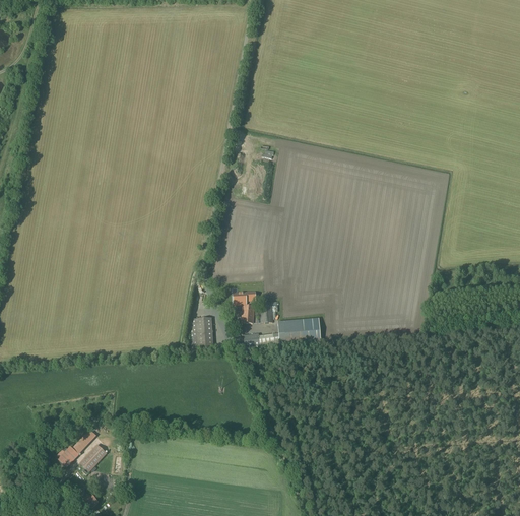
[(233,288),(233,301),(246,301),(246,298),(246,297),(255,297),(254,288),(239,288),(233,288)]
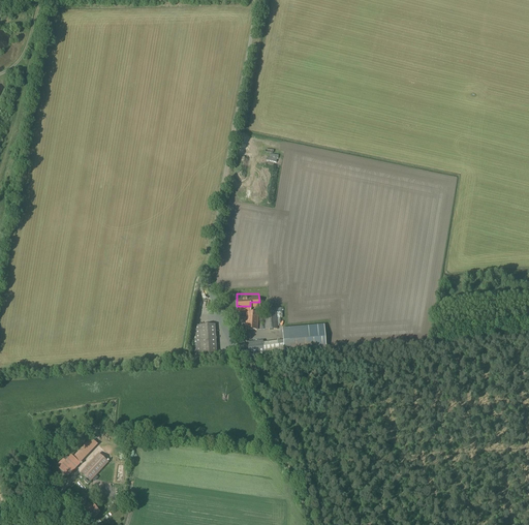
[(277,308),(275,308),(275,304),(266,304),(266,308),(265,308),(265,326),(277,325),(277,308)]
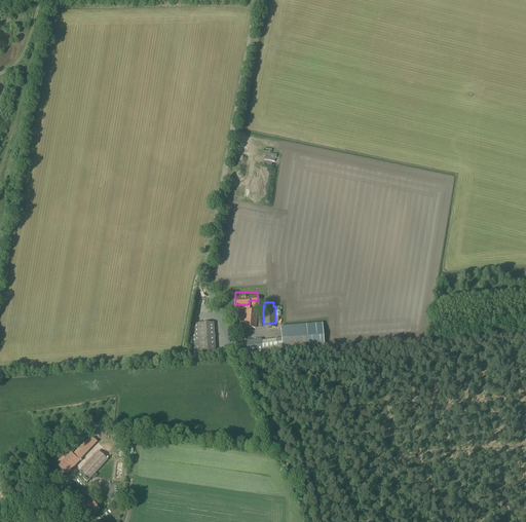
[(256,325),(257,307),(246,306),(243,324),(256,325)]
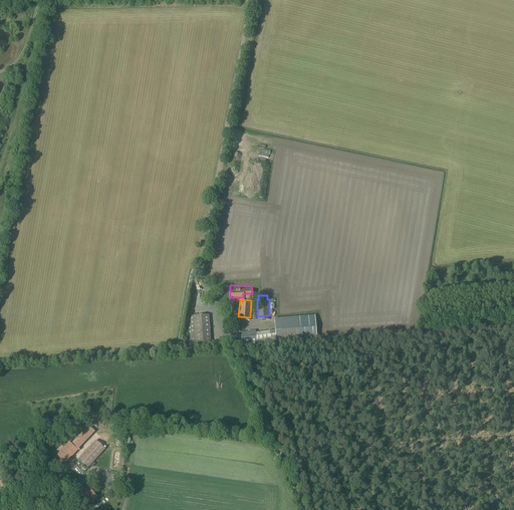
[(187,313),(189,345),(211,343),(209,311),(187,313)]
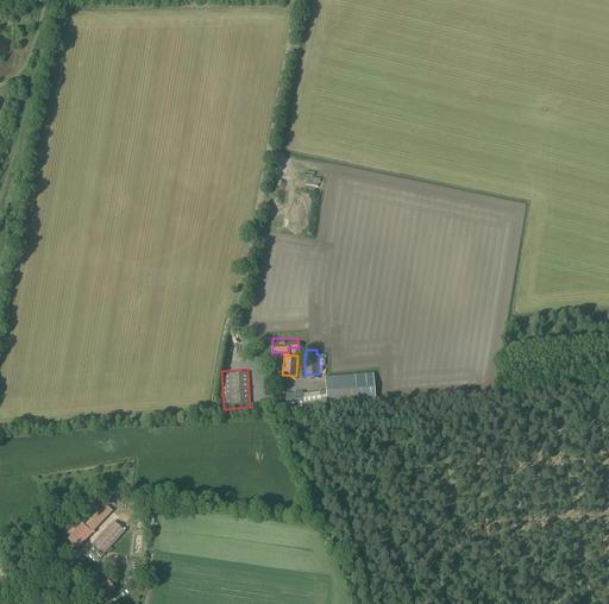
[(372,370),(352,371),(332,373),(334,403),(355,401),(375,400),(372,370)]
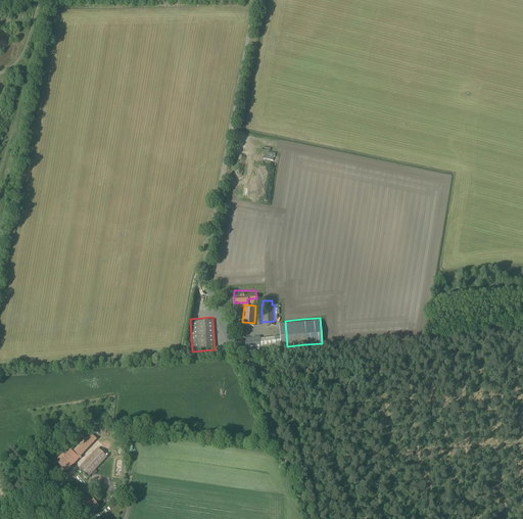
[(282,346),(280,333),(260,336),(259,333),(244,335),(246,350),(282,346)]
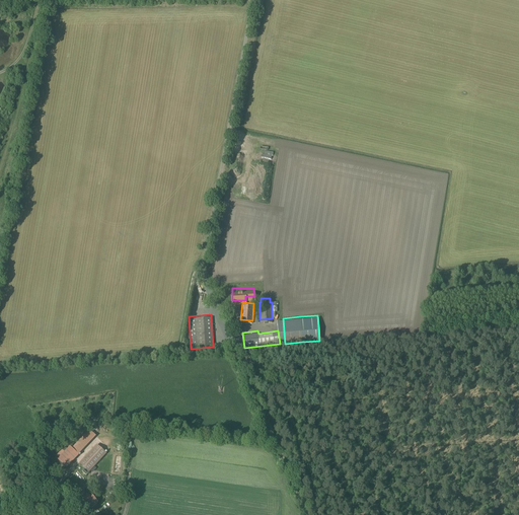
[(89,427),(72,445),(79,451),(96,433),(89,427)]
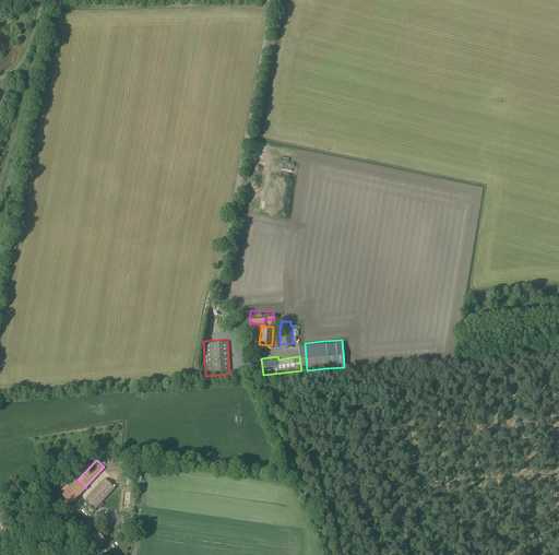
[(105,476),(86,496),(96,506),(115,485),(105,476)]
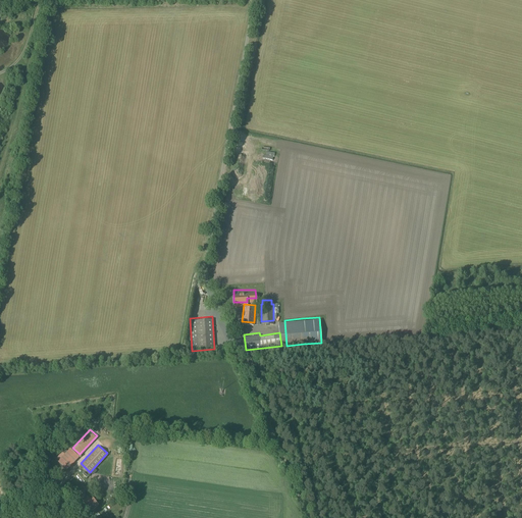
[(72,448),(71,447),(59,459),(68,467),(80,455),(80,454),(72,448)]
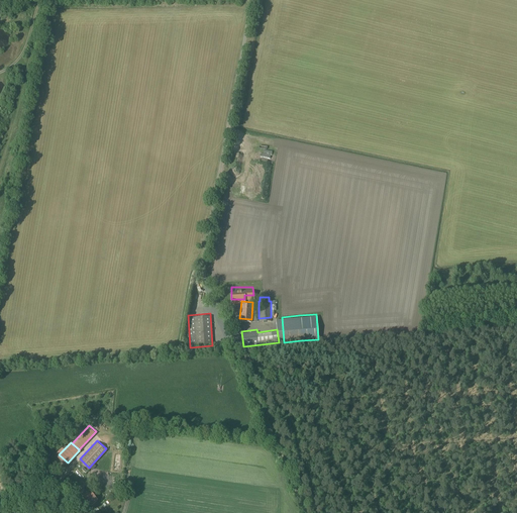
[(49,487),(55,473),(47,470),(42,484),(49,487)]
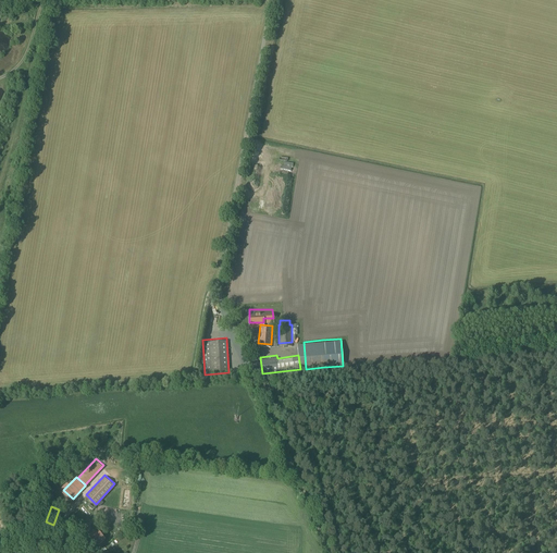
[(88,524),(82,529),(87,536),(94,529),(88,524)]
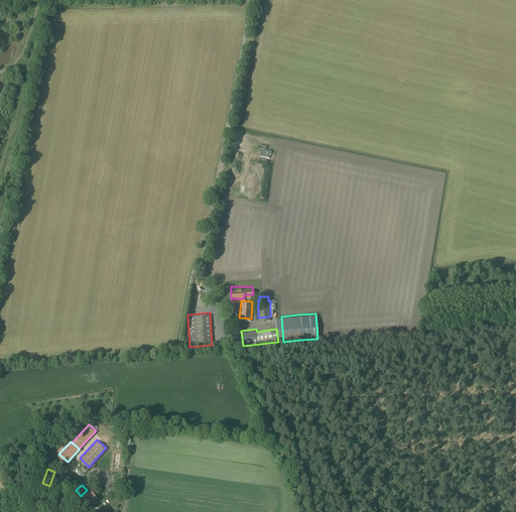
[(81,496),(80,497),(87,505),(91,501),(96,496),(97,497),(97,496),(90,488),(87,490),(81,496)]
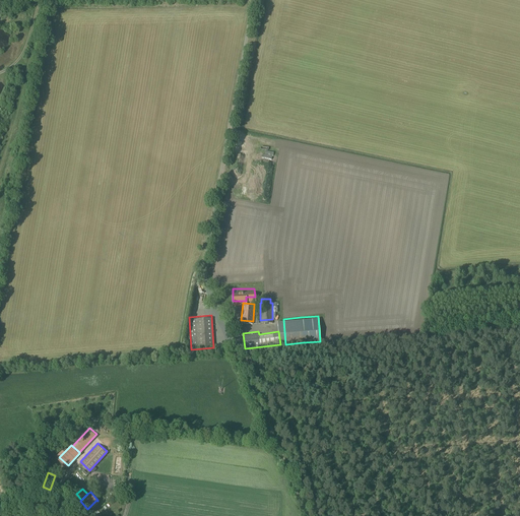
All buildings are outlined.
